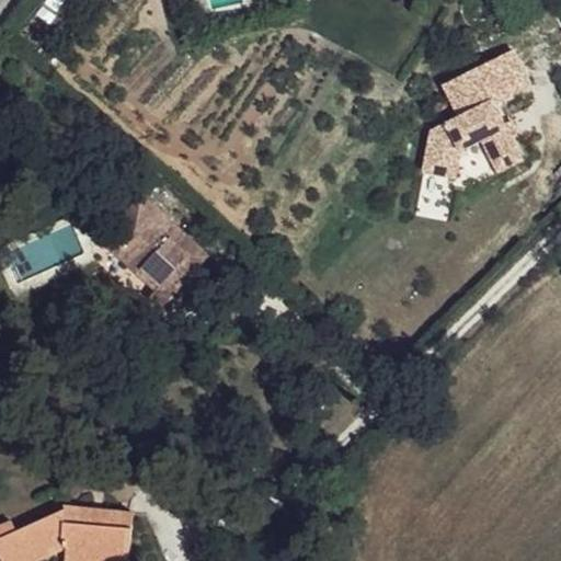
[(537,86),(515,52),(437,86),(456,114),(426,129),(420,172),(458,179),(460,149),(478,140),(496,173),(528,153),(512,138),(516,129),(502,106),(537,86)]
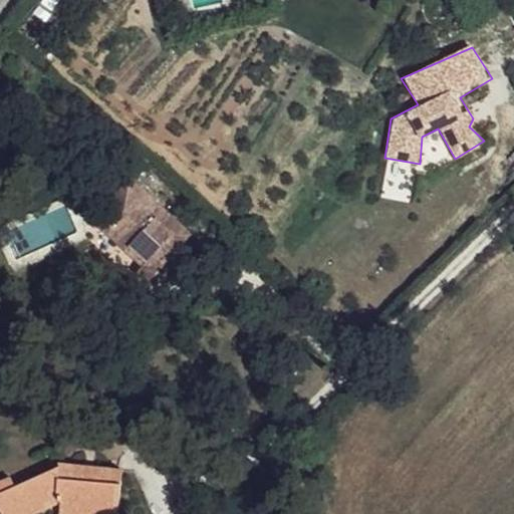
[(138,180),(133,184),(191,240),(197,235),(138,180)]
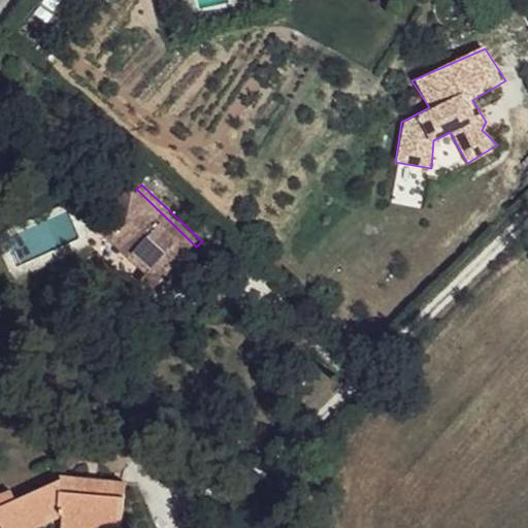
[(136,189),(103,224),(151,271),(141,279),(153,291),(196,246),(136,189)]
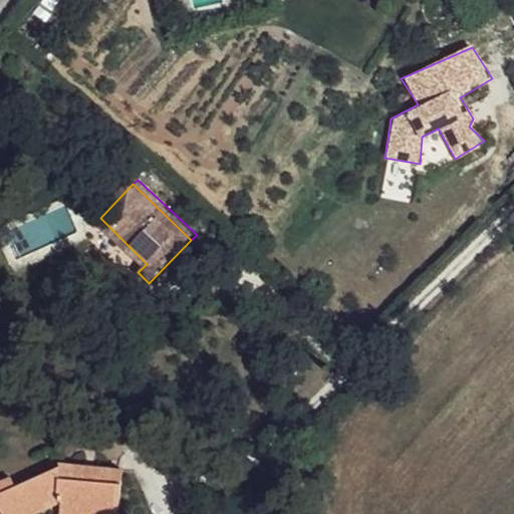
[(15,480),(0,488),(0,499),(6,513),(26,513),(57,499),(64,502),(86,504),(87,512),(104,513),(107,505),(129,507),(130,471),(65,465),(20,488),(15,480)]
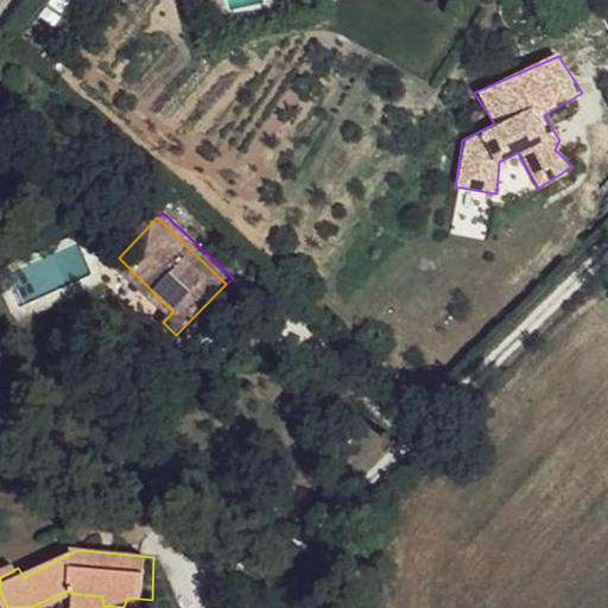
[(68,590),(31,607),(58,607),(71,602),(71,607),(151,607),(152,600),(127,597),(124,607),(103,606),(102,596),(76,594),(68,590)]
